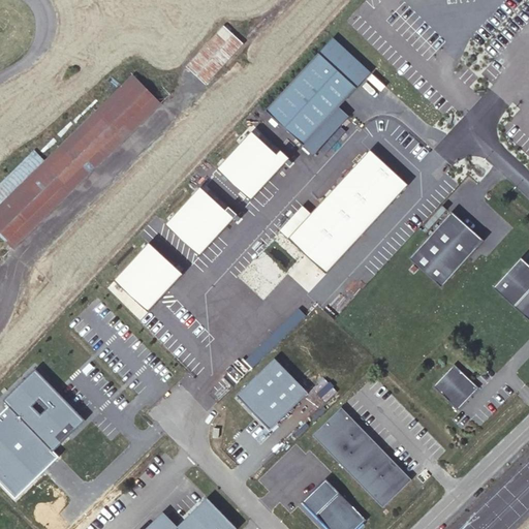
[(243,44),(223,26),(186,66),(196,75),(206,85),(243,44)]
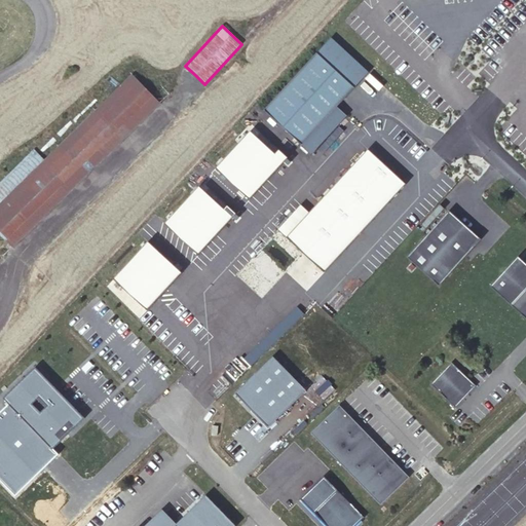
[(331,38),(316,52),(354,88),(369,73),(331,38)]
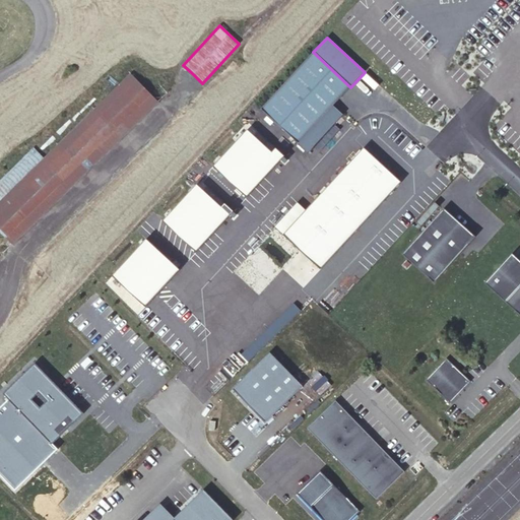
[(350,87),(313,52),(261,109),(308,151),(342,114),(333,106),(350,87)]
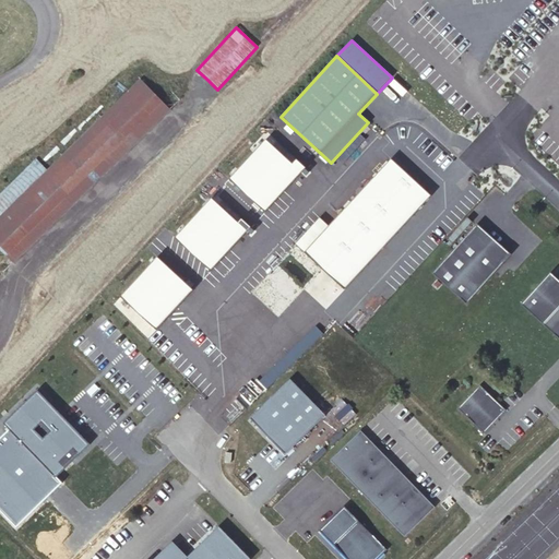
[(170,109),(141,79),(47,170),(36,159),(0,194),(0,248),(3,252),(13,262),(170,109)]
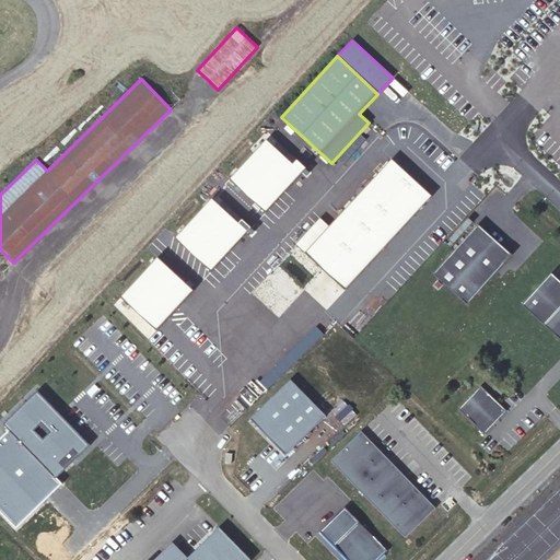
[(294,165),(267,139),(230,179),(266,212),(303,173),(294,165)]
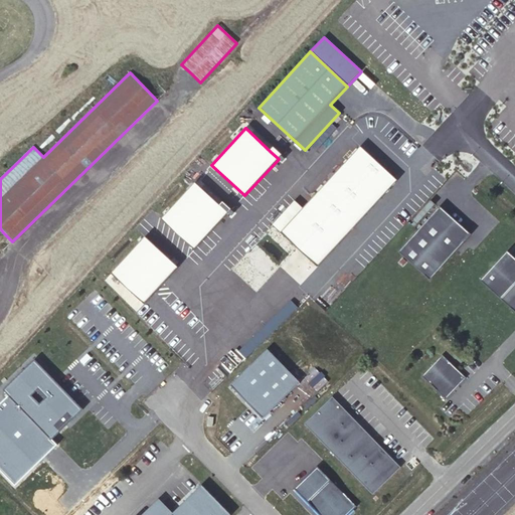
[(272,224),(318,267),(397,180),(360,146),(303,207),(295,200),(272,224)]
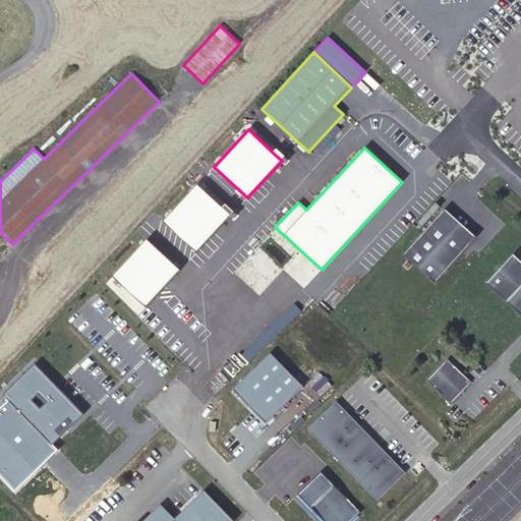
[(274,154),(282,161),(285,164),(288,160),(285,157),(278,150),(274,154)]
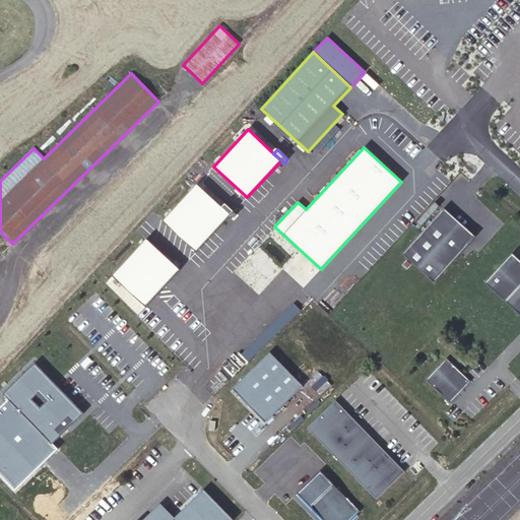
[(223,208),(197,184),(163,221),(196,252),(231,214),(223,208)]
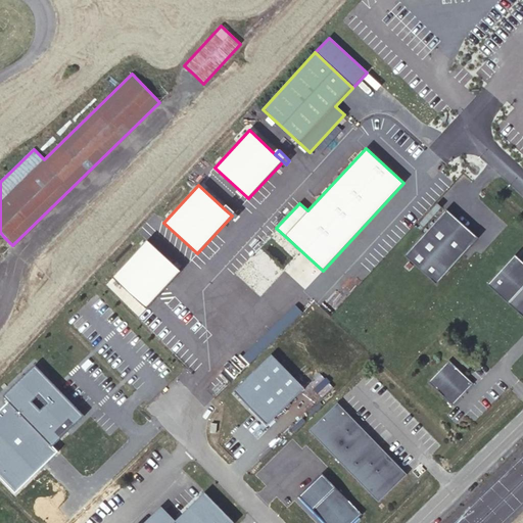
[(229,205),(225,209),(232,216),(236,220),(239,216),(235,212),(236,212),(229,205)]
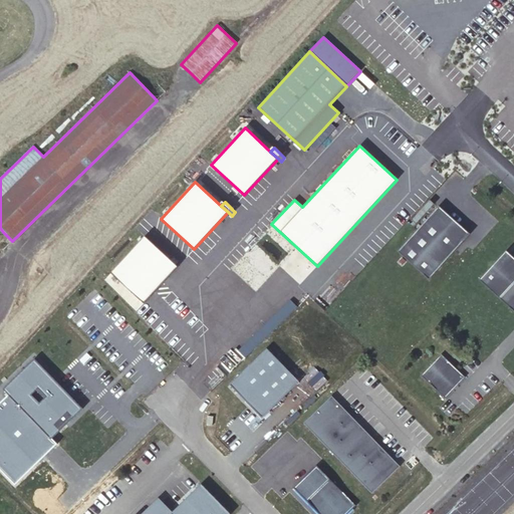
[(439,206),(398,251),(429,279),(470,234),(439,206)]
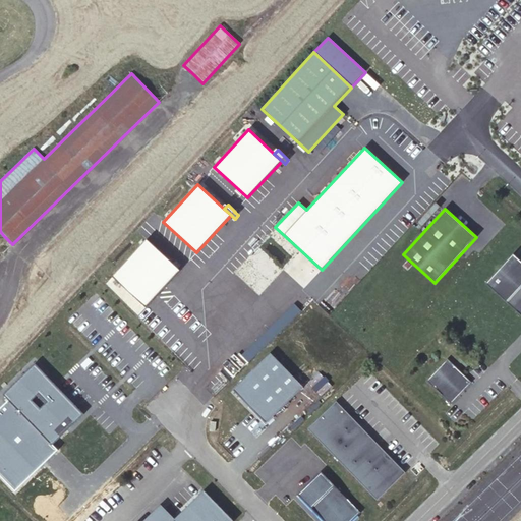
[(180,270),(147,239),(112,277),(146,307),(180,270)]
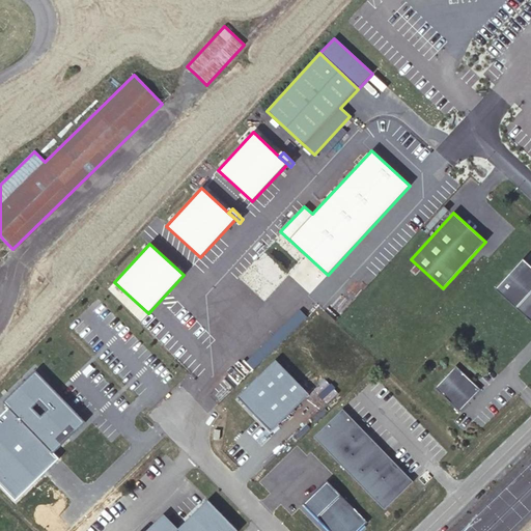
[(496,288),(530,320),(530,266),(523,258),(496,288)]
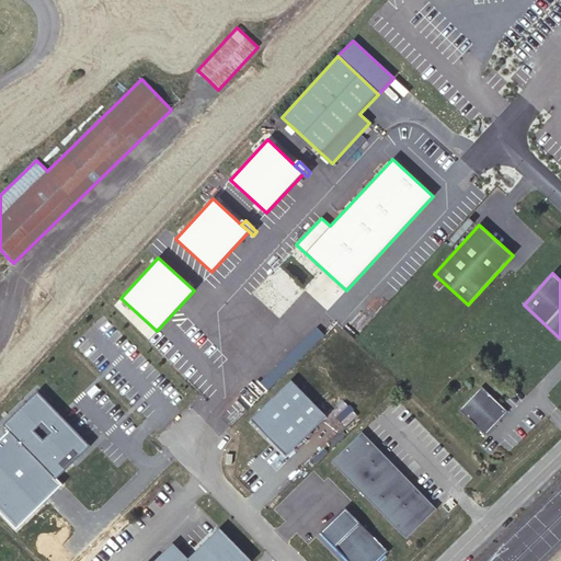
[(317,328),(261,382),(267,390),(324,334),(317,328)]
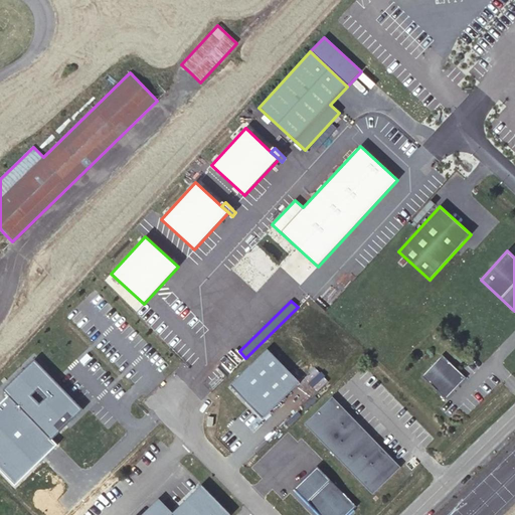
[(301,382),(268,349),(230,384),(264,418),(301,382)]
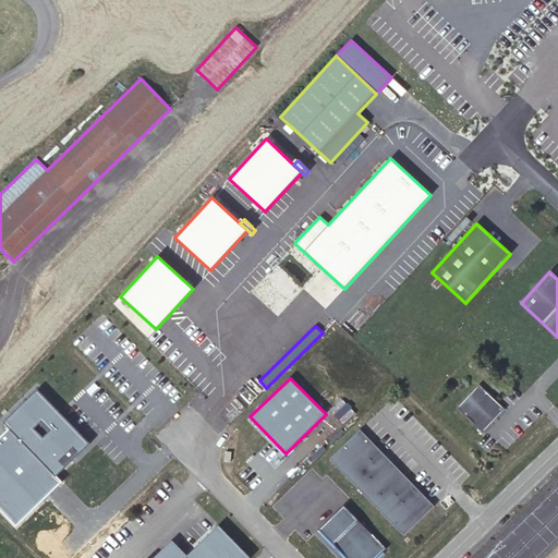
[(457,408),(483,433),(501,412),(506,409),(480,384),(457,408)]
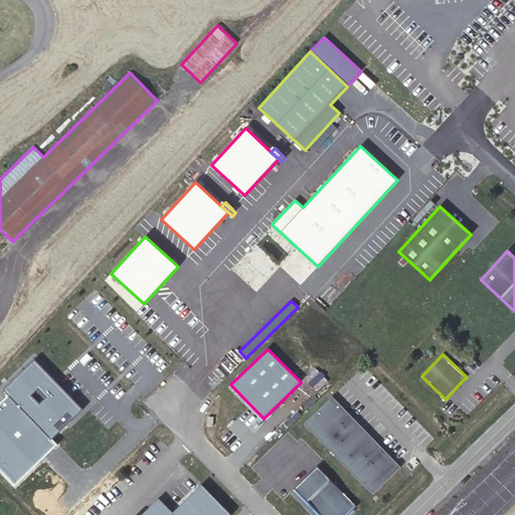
[(83,408),(35,359),(5,388),(10,393),(0,402),(0,467),(16,484),(57,444),(52,439),(83,408)]
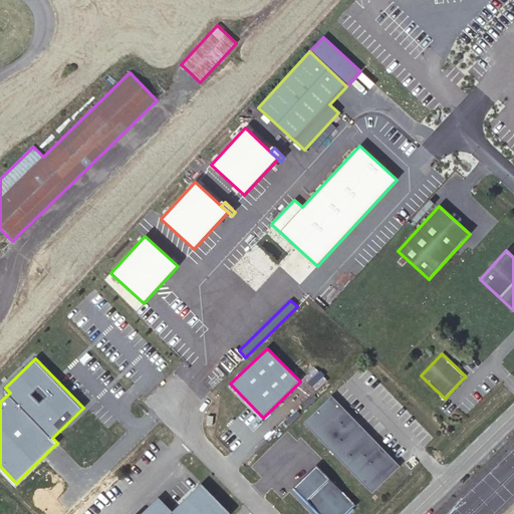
[(377,443),(331,396),(304,423),(372,493),(400,466),(377,443)]
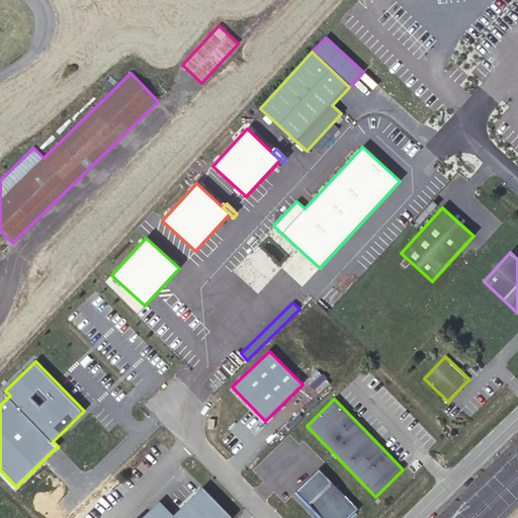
[(349,517),(359,509),(319,468),(295,492),(322,517),(349,517)]
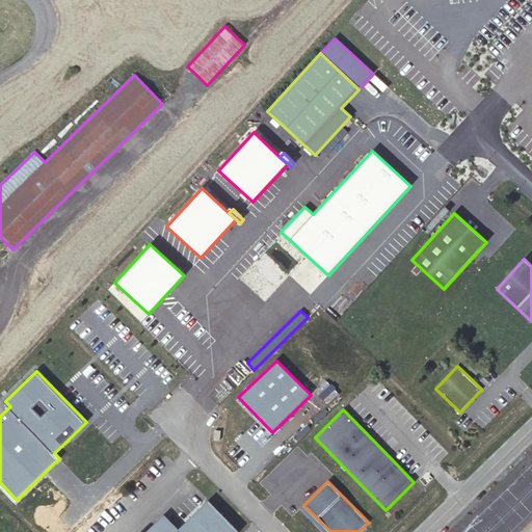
[(239,531),(209,501),(178,531),(166,519),(153,531),(239,531)]
